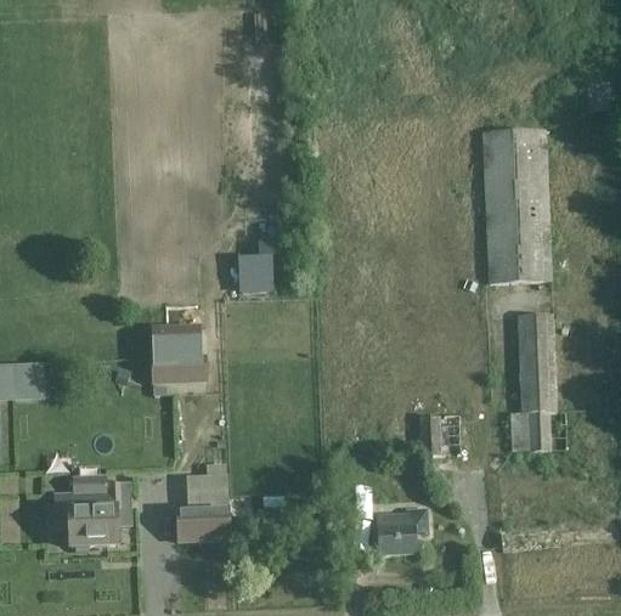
[(611,112),(610,82),(588,84),(590,112),(611,112)]
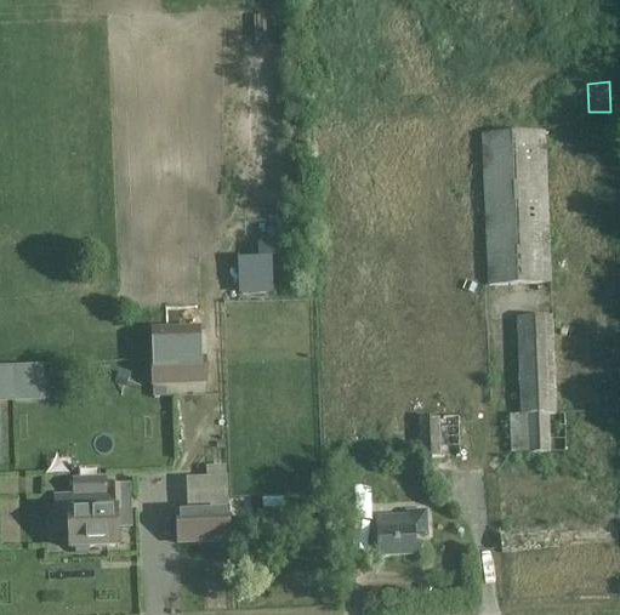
[(482,131),(488,283),(552,279),(546,127),(482,131)]
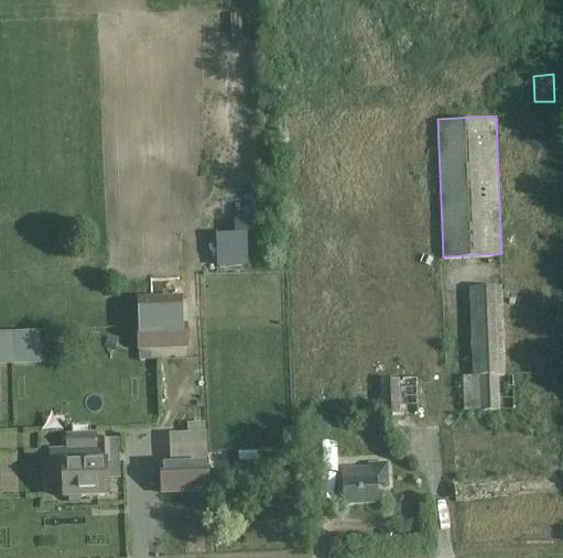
[(541,221),(542,241),(552,241),(552,221),(541,221)]
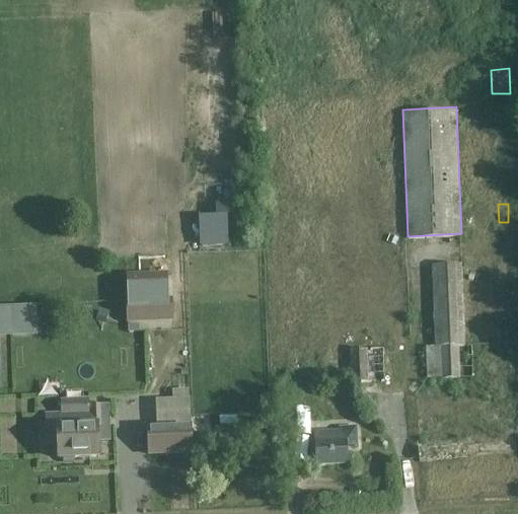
[(432,263),(435,344),(426,344),(427,377),(474,375),(472,343),(465,343),(462,262),(432,263)]
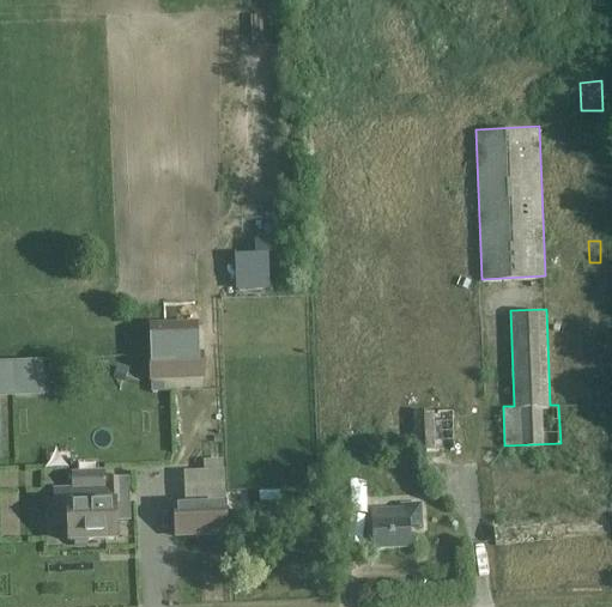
[(199,317),(150,319),(151,350),(152,363),(200,362),(200,347),(199,317)]
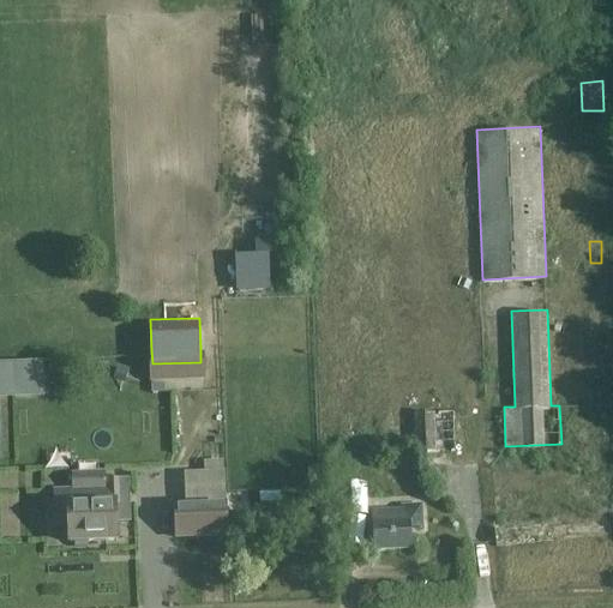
[(0,355),(0,391),(46,390),(43,354),(0,355)]
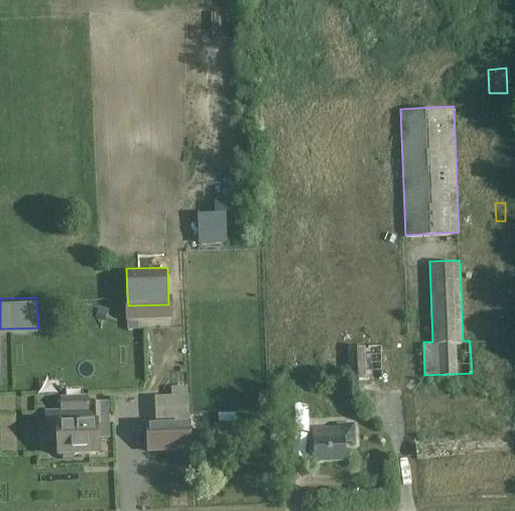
[(135,312),(134,330),(181,332),(181,317),(162,317),(162,313),(135,312)]
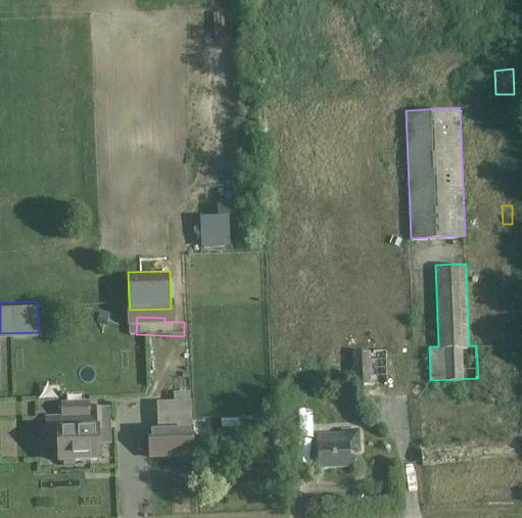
[(387,347),(352,349),(354,383),(388,381),(387,347)]
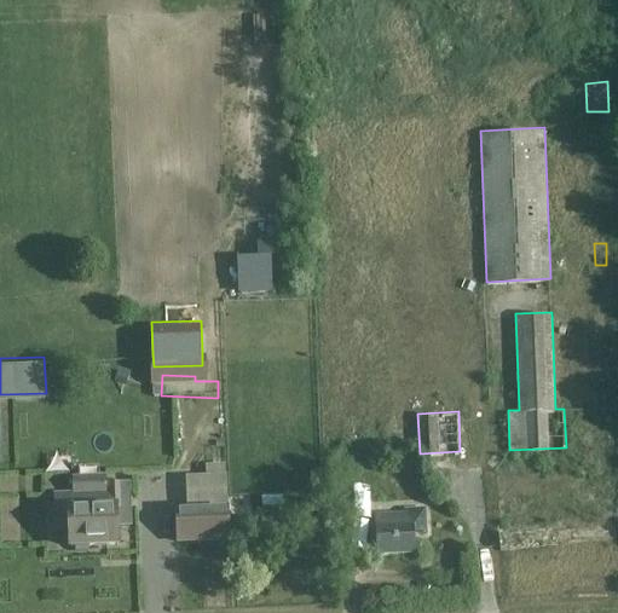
[(207,473),(226,473),(225,461),(207,461),(207,473)]
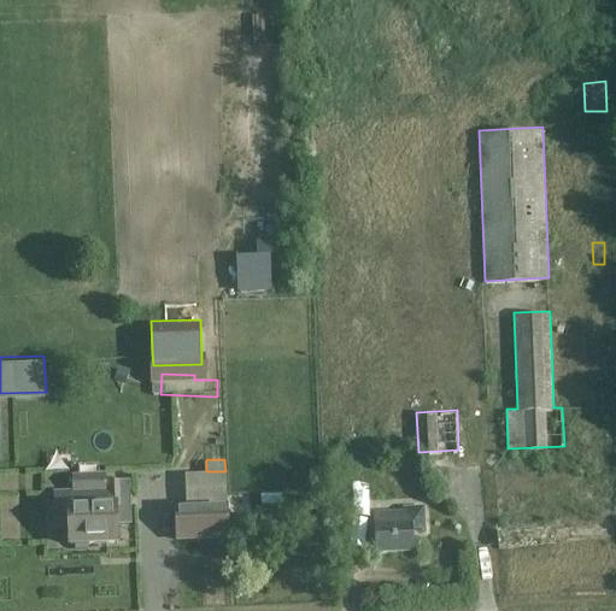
[(56,521),(69,521),(70,540),(118,539),(117,505),(125,505),(124,477),(106,477),(106,469),(72,470),(72,487),(53,487),(56,521)]
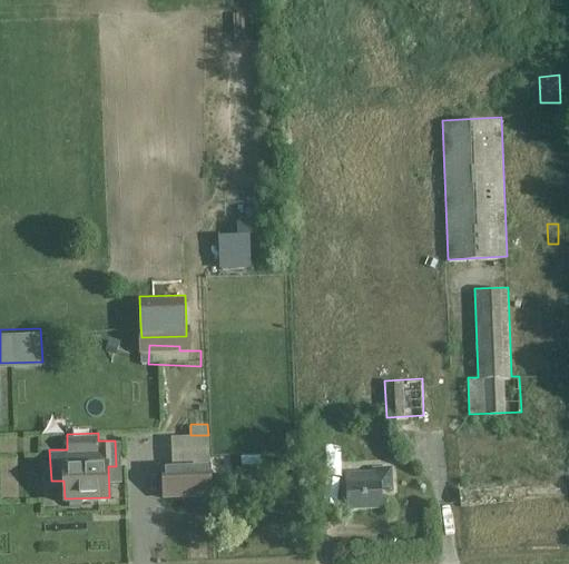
[(540,439),(541,451),(567,447),(565,436),(540,439)]
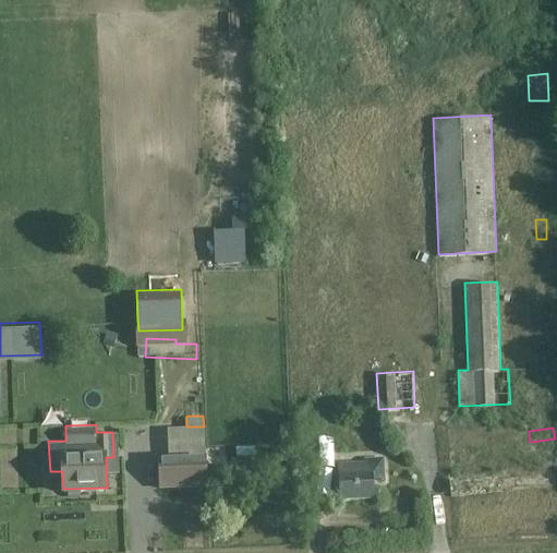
[(305,466),(335,465),(334,435),(303,437),(305,466)]
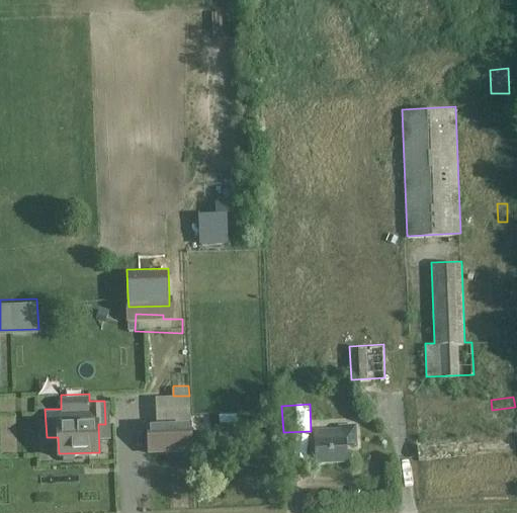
[(257,426),(266,426),(266,416),(256,416),(257,426)]
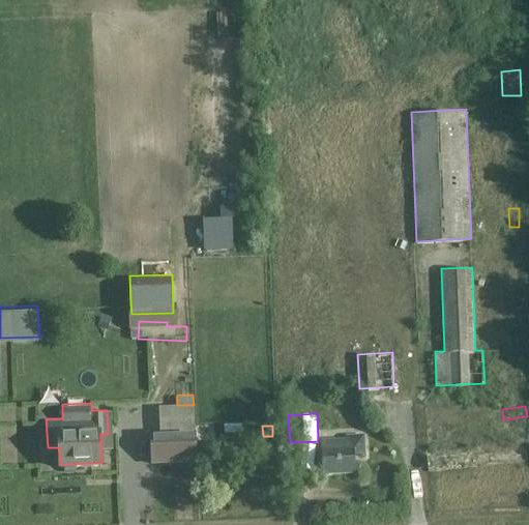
[(198,461),(197,430),(150,431),(151,462),(198,461)]
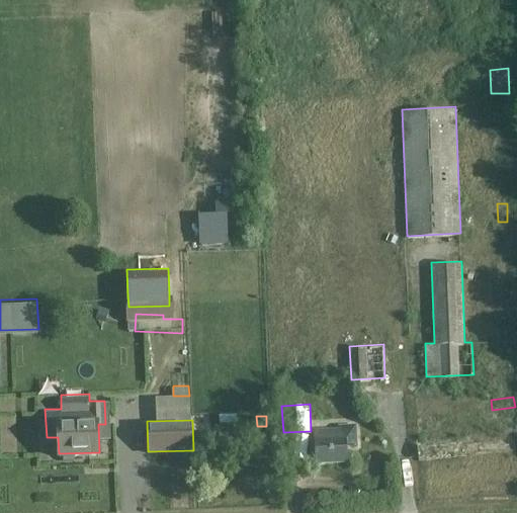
[(348,461),(347,442),(356,441),(356,421),(338,422),(339,428),(314,429),(315,462),(348,461)]
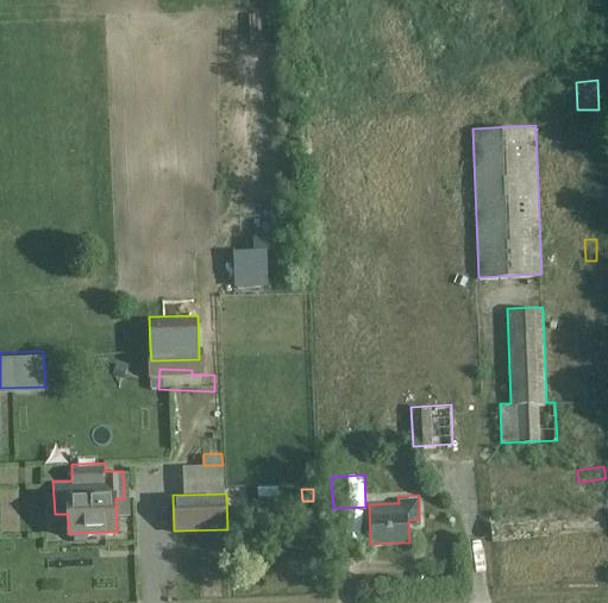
[(186,544),(239,541),(238,529),(186,532),(186,544)]
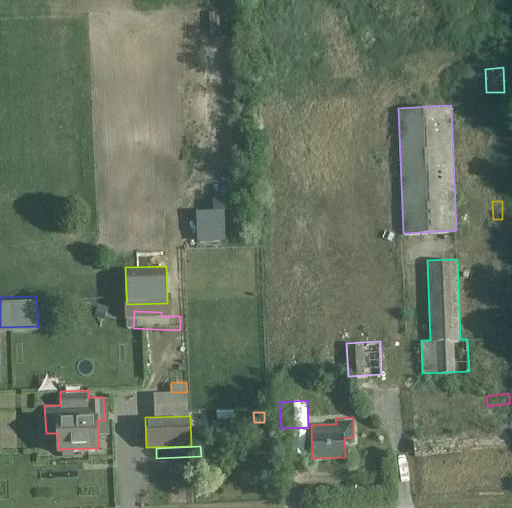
[(101,464),(100,451),(69,452),(69,465),(101,464)]
